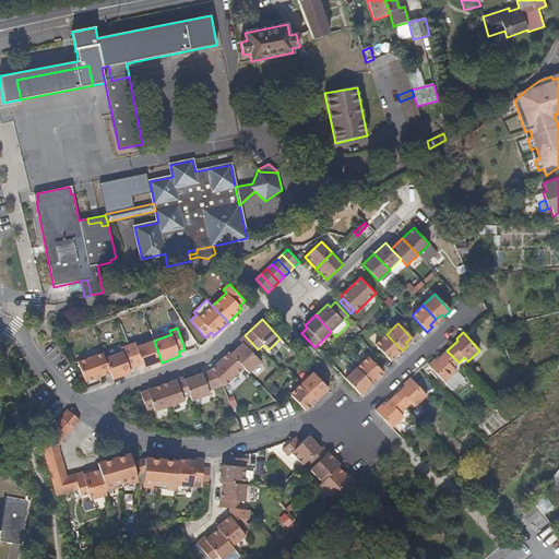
[(375,345),(388,359),(394,354),(396,356),(402,351),(387,334),(375,345)]
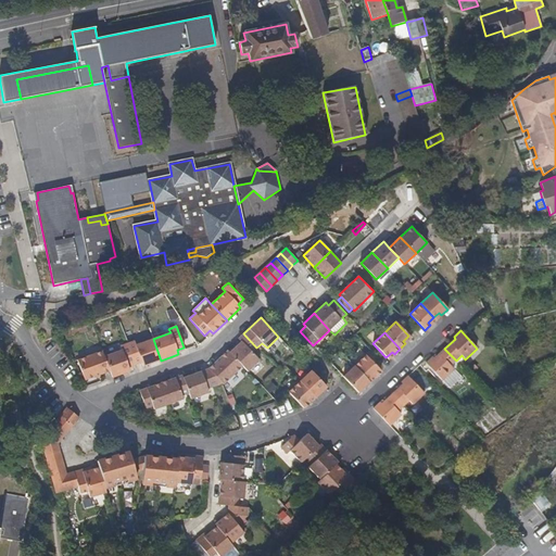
[(241,342),(230,353),(242,366),(248,371),(260,361),(252,352),(256,348),(243,333),(238,339),(241,342)]
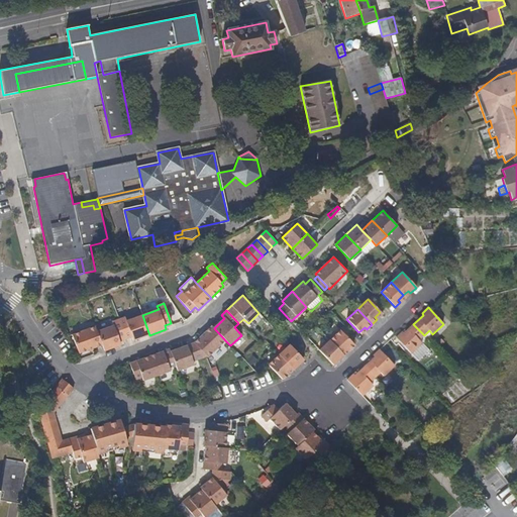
[(125,317),(118,320),(125,339),(131,337),(133,341),(149,335),(142,315),(126,321),(125,317)]
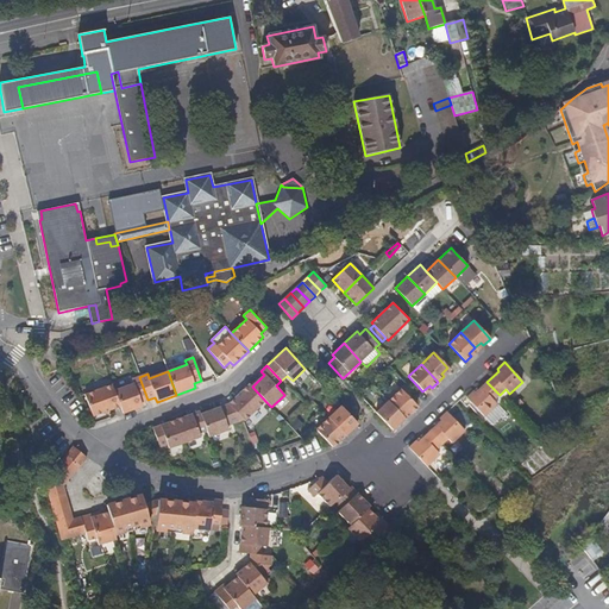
[(148,400),(139,377),(132,380),(133,384),(114,390),(120,407),(123,414),(143,407),(140,402),(148,400)]
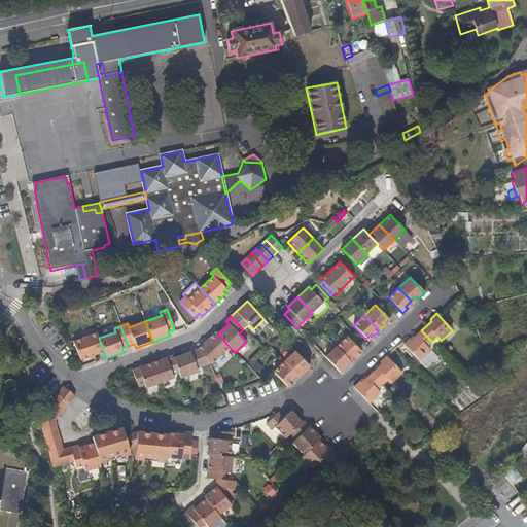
[(432,342),(421,330),(411,340),(410,339),(403,345),(419,361),(430,350),(427,347),(432,342)]
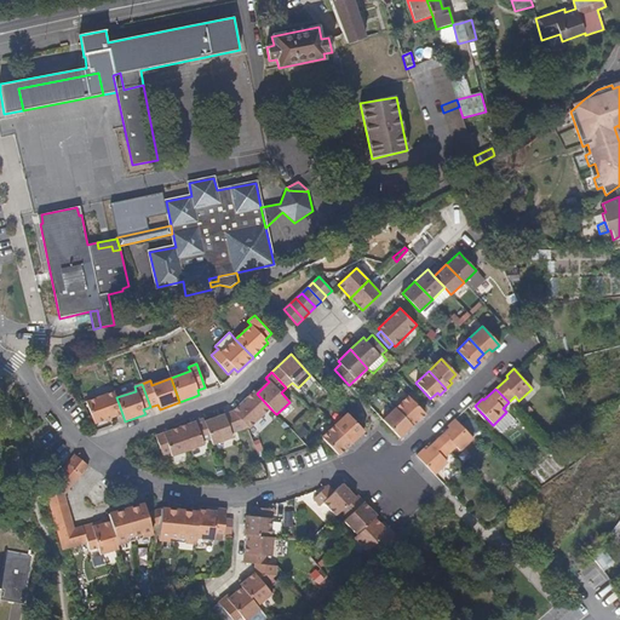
[(114,391),(86,402),(95,425),(122,414),(116,397),(114,391)]
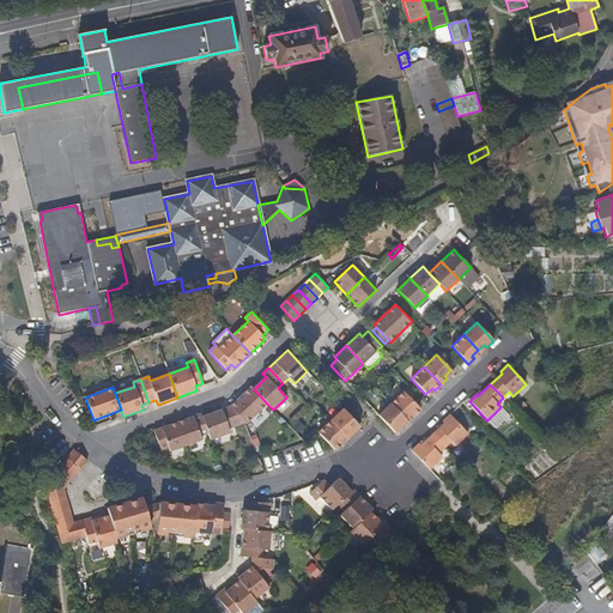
[(252,387),(230,407),(246,423),(246,424),(267,404),(254,389),(252,387)]
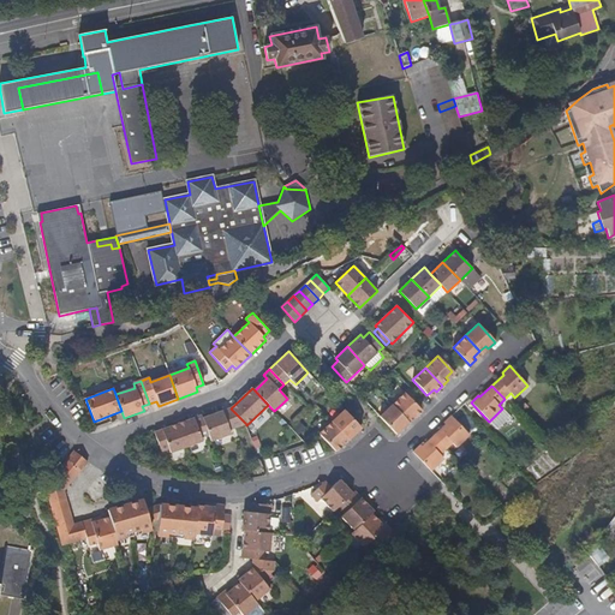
[(405,393),(392,405),(406,421),(412,415),(416,417),(422,411),(405,393)]
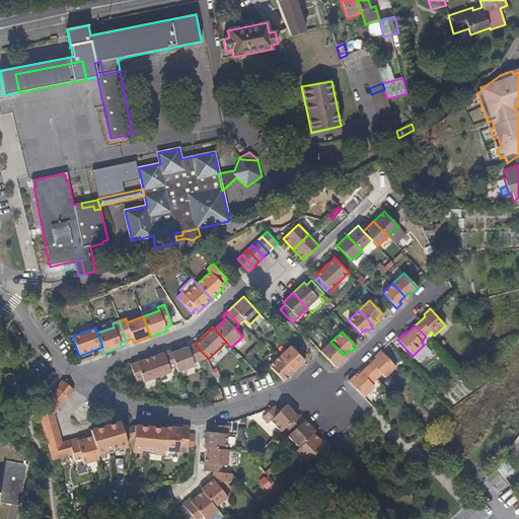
[(330,342),(320,352),(335,367),(340,362),(338,360),(343,355),(330,342)]
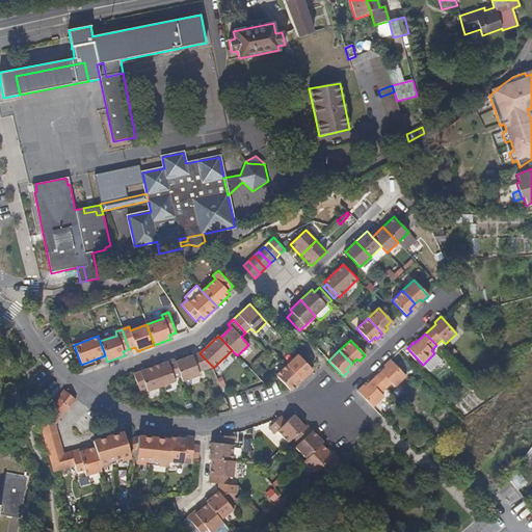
[(200,353),(176,362),(181,376),(183,382),(200,376),(198,372),(213,367),(200,353)]
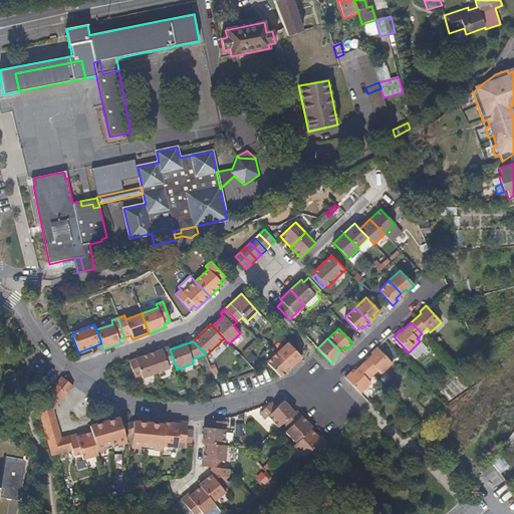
[(287,342),(277,352),(289,365),(294,361),(296,363),(301,358),(287,342)]
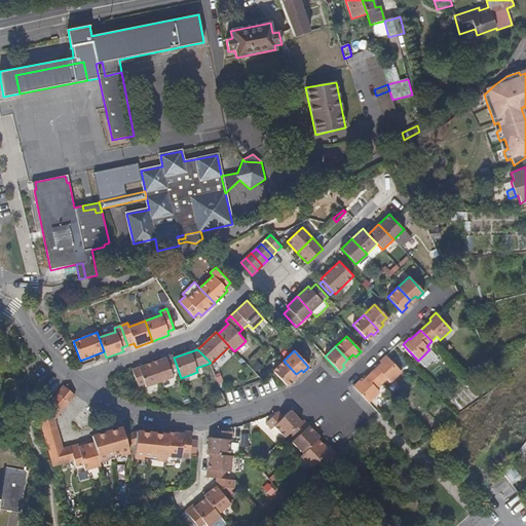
[(174,358),(173,355),(152,363),(159,383),(174,378),(173,375),(179,372),(174,358)]
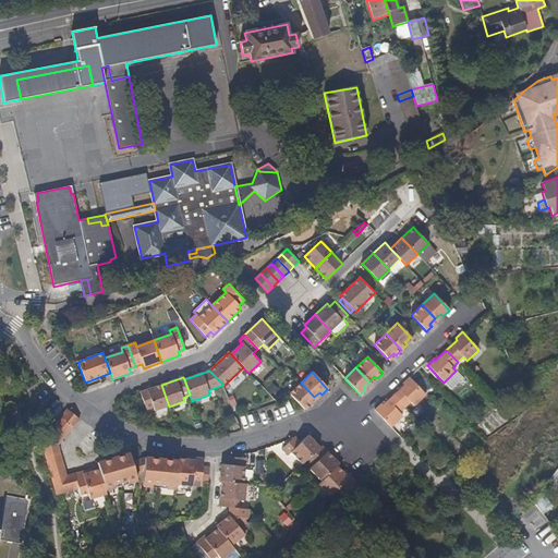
[(404,386),(393,396),(404,408),(410,402),(414,407),(426,396),(410,378),(402,384),(404,386)]
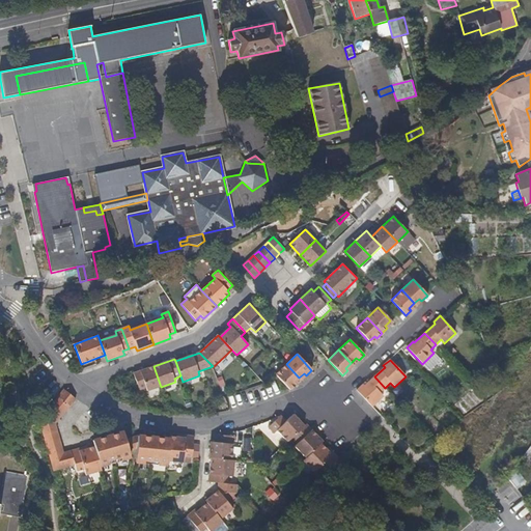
[(286,364),(275,374),(289,390),(296,385),(294,383),(299,378),(286,364)]
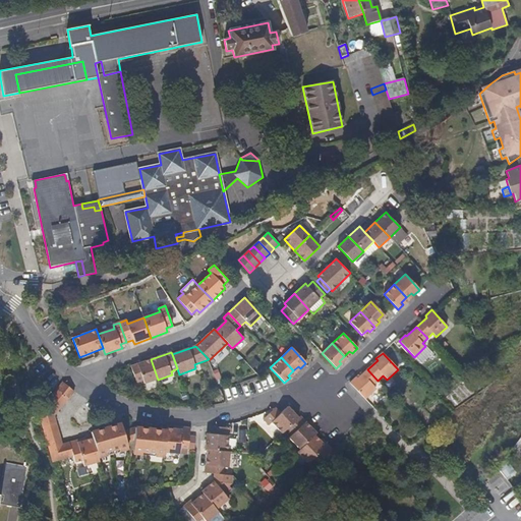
[(151,359),(130,366),(136,384),(143,381),(145,384),(158,380),(151,359)]
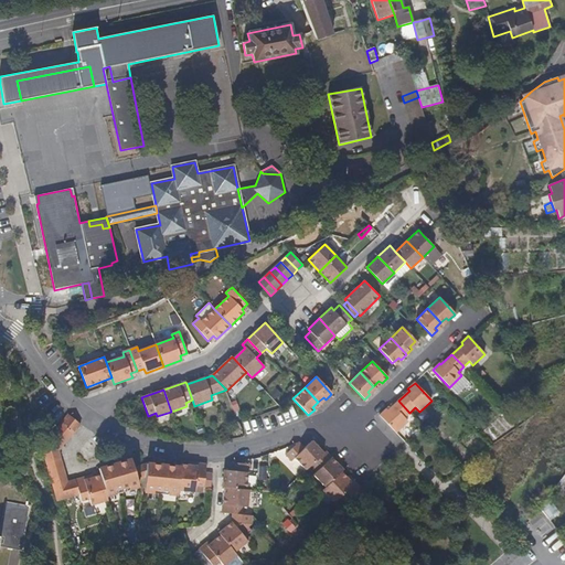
[(409,413),(398,401),(387,411),(386,409),(379,416),(396,434),(408,422),(404,418),(409,413)]
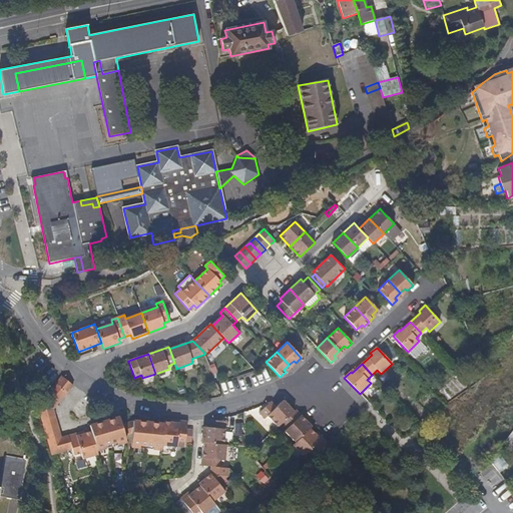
[(62,378),(56,384),(67,393),(72,387),(62,378)]
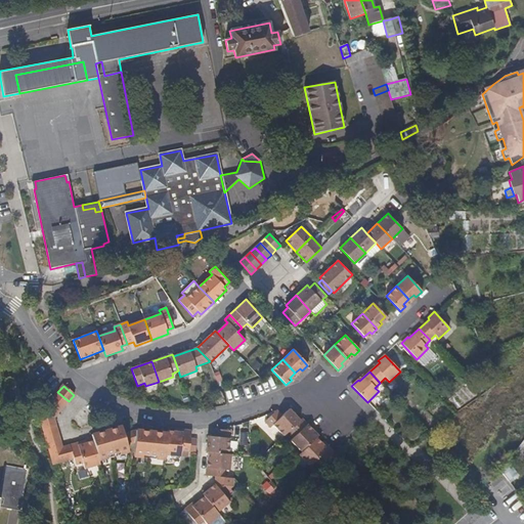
[(52,466),(74,460),(70,445),(62,447),(54,419),(69,401),(57,392),(38,416),(52,466)]
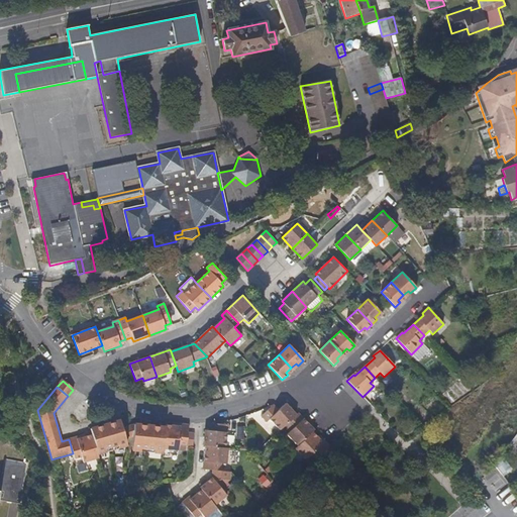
[(274,405),(262,417),(267,423),(270,420),(280,431),(285,426),(297,415),(290,409),(288,411),(284,406),(279,411),(274,405)]
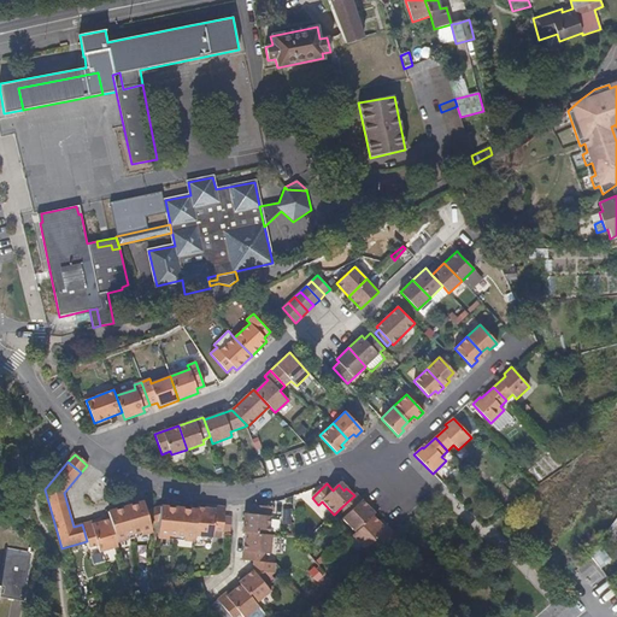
[(342,519),(356,533),(372,516),(375,513),(356,494),(354,495),(340,509),(347,516),(342,519)]
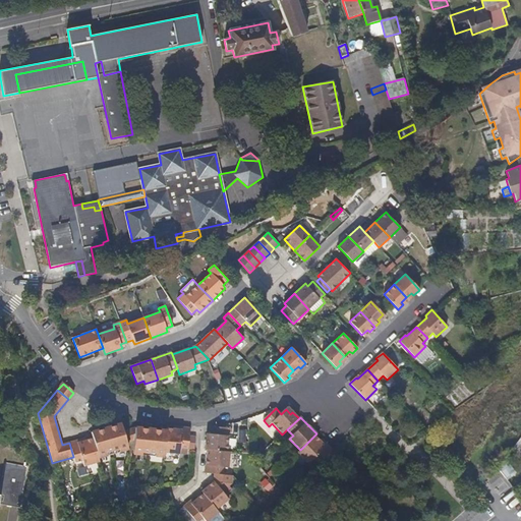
[(123,431),(121,426),(116,428),(115,425),(106,428),(91,432),(93,439),(98,458),(107,455),(106,452),(112,451),(118,449),(119,452),(128,449),(126,444),(123,431)]
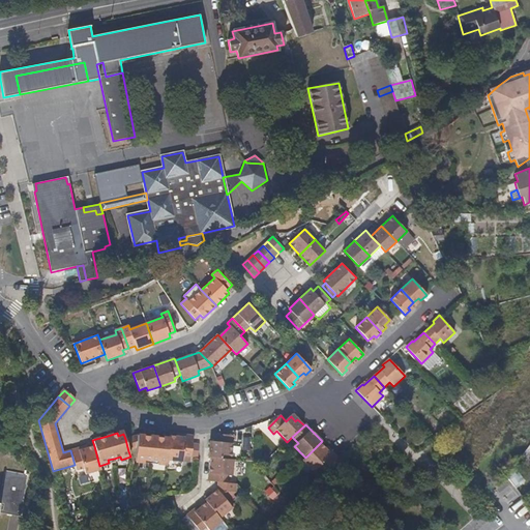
[(209,448),(208,458),(210,458),(231,460),(233,444),(231,443),(231,436),(214,434),(213,442),(212,448),(209,448)]
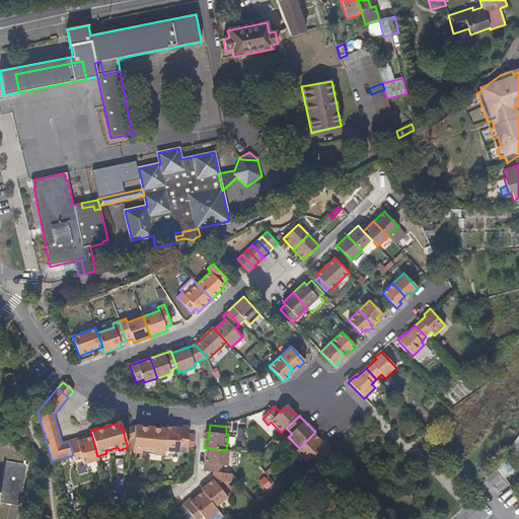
[(180,429),(165,427),(165,430),(163,451),(179,453),(179,447),(188,447),(189,435),(190,427),(181,426),(180,429)]
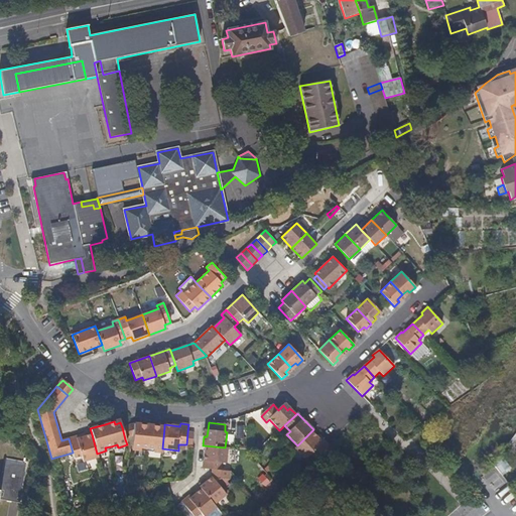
[(134,424),(122,427),(125,439),(132,437),(133,426),(134,424)]
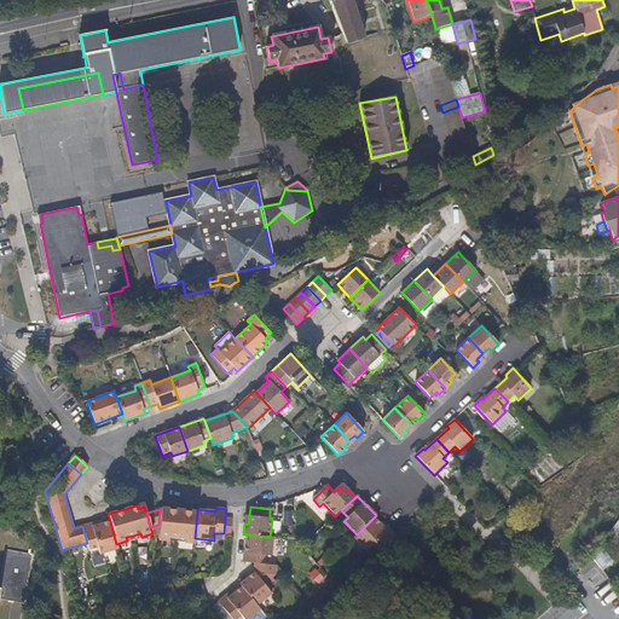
[(167,513),(160,512),(158,525),(157,539),(168,541),(169,537),(177,537),(184,538),(184,542),(195,543),(195,538),(197,513),(179,510),(167,509),(167,513)]
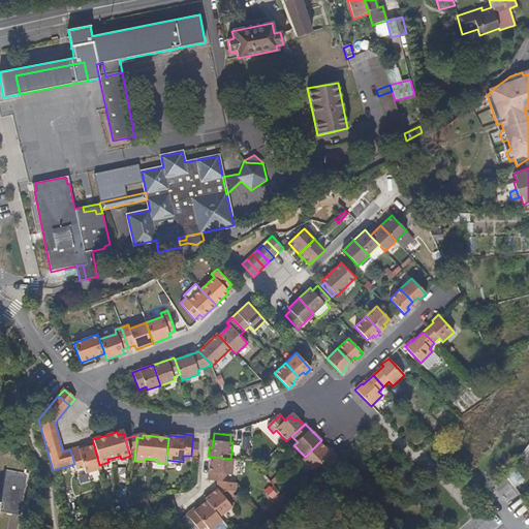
[(305,457),(302,460),(313,471),(317,467),(322,473),(330,466),(338,458),(333,452),(331,454),(324,447),(319,442),(305,457)]
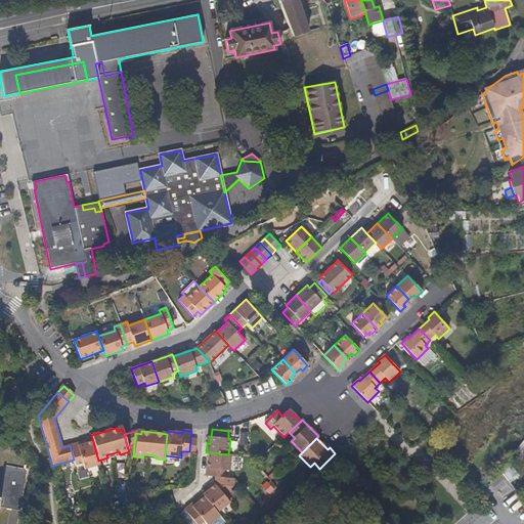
[(78,443),(70,445),(74,460),(76,466),(83,464),(85,469),(99,465),(98,461),(93,441),(87,443),(78,445),(78,443)]
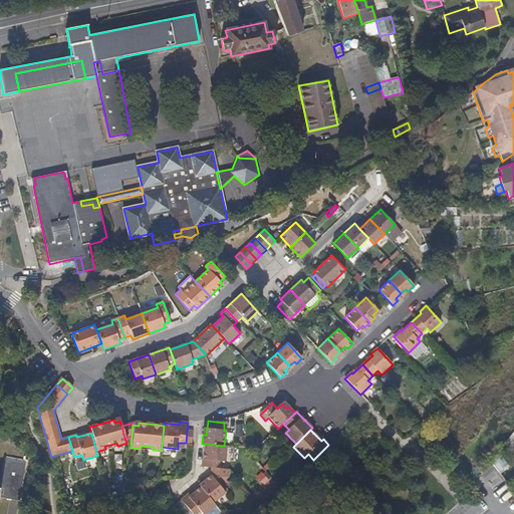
[(224,446),(204,444),(202,467),(212,468),(220,469),(221,461),(225,462),(227,446),(224,446)]
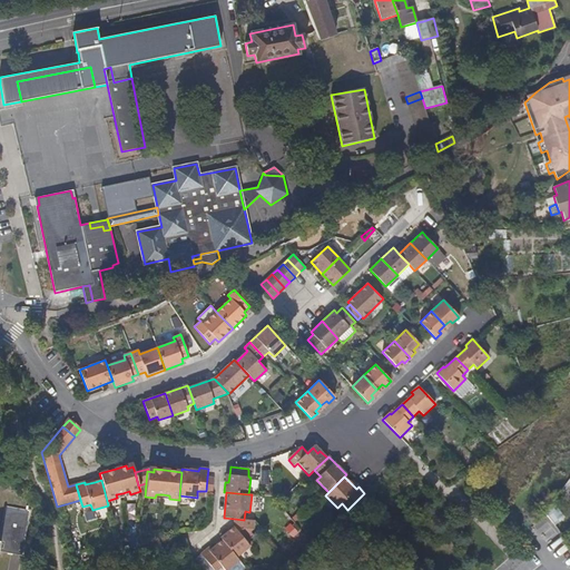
[(566,518),(553,502),(544,512),(556,524),(566,518)]
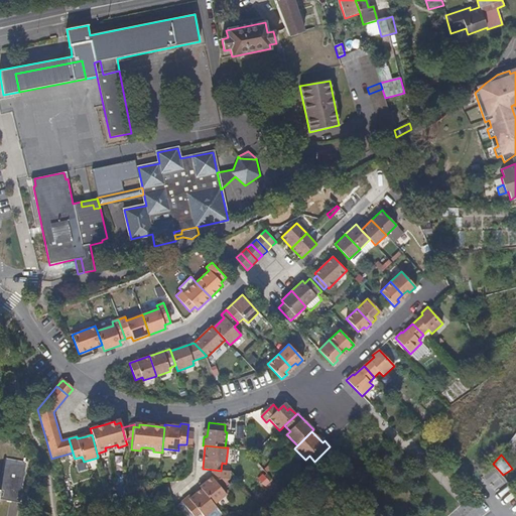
[(0,484),(0,499),(20,503),(28,463),(5,458),(0,484)]
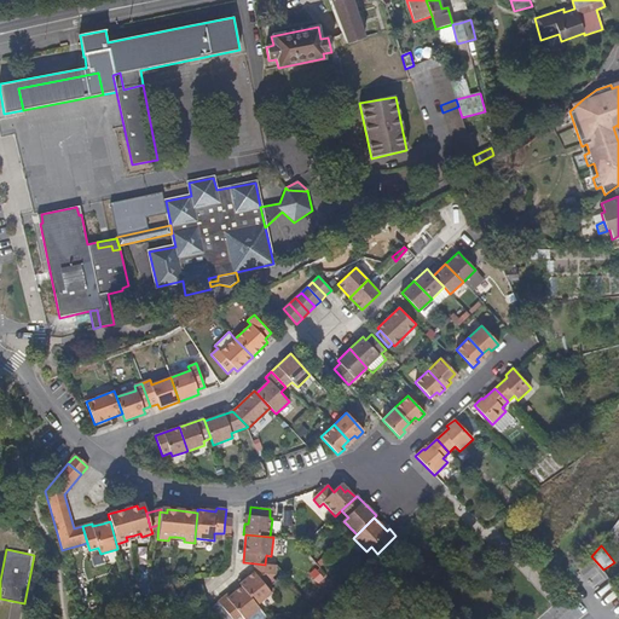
[(265,565),(255,563),(254,573),(239,584),(241,586),(256,606),(271,594),(264,585),(276,576),(277,566),(265,565)]
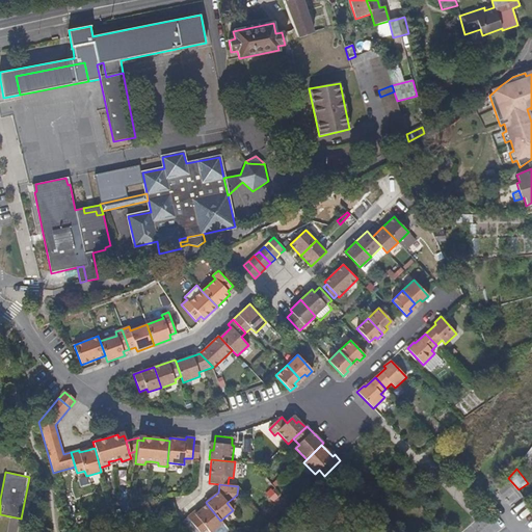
[(193,512),(187,517),(198,531),(203,531),(207,529),(209,531),(212,531),(223,524),(220,521),(207,504),(203,508),(195,514),(193,512)]
